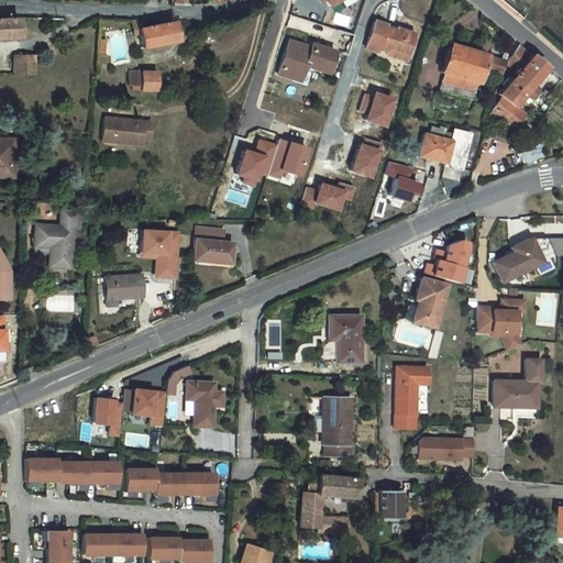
[(23,19),(0,19),(0,39),(23,36),(23,19)]
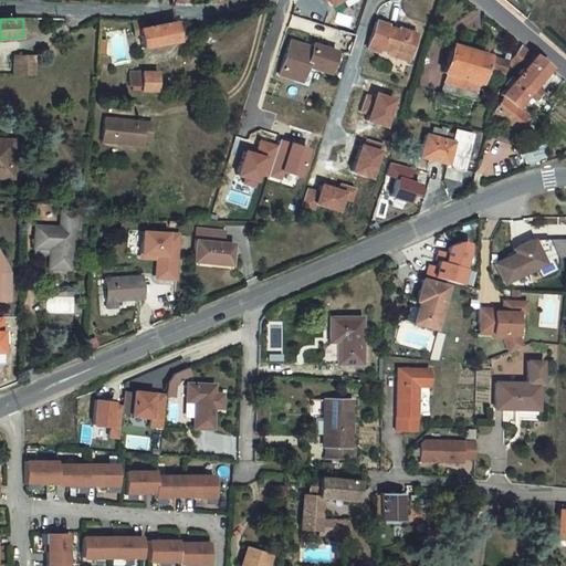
[(140,39),(146,38),(148,50),(182,43),(178,23),(150,30),(149,22),(138,22),(140,39)]
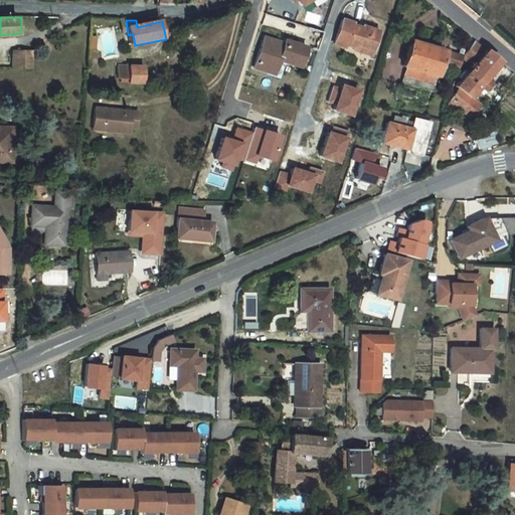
[(362,29),(353,27),(354,24),(344,22),(337,46),(347,48),(348,45),(374,52),(380,32),(363,27),(362,29)]
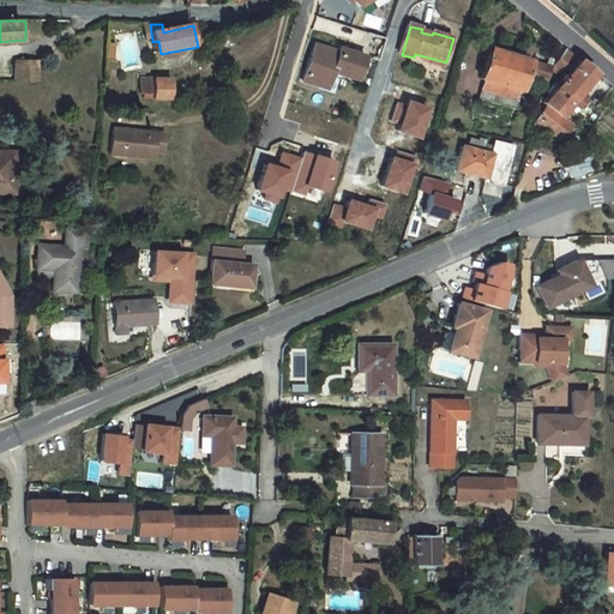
[(317,72),(323,49),(317,47),(306,85),(312,86),(317,72)]
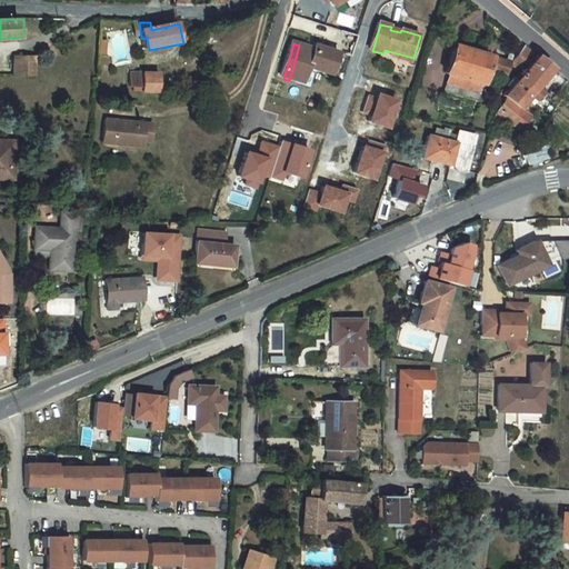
[(318,51),(299,46),(293,67),(289,80),(299,83),(302,75),(309,78),(312,68),(335,75),(341,55),(319,48),(318,51)]
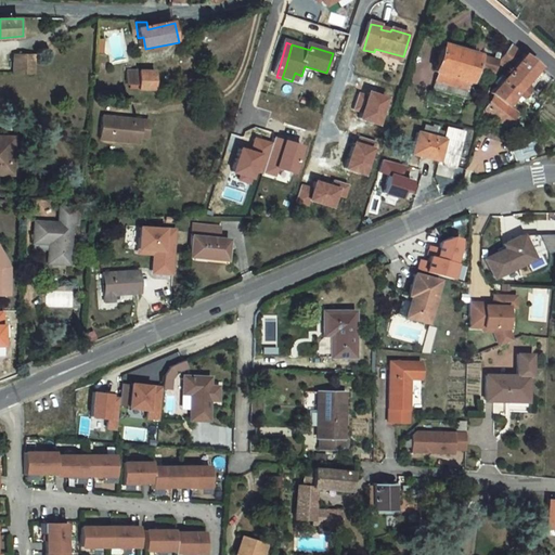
[(515,71),(528,55),(517,47),(505,63),(515,71)]
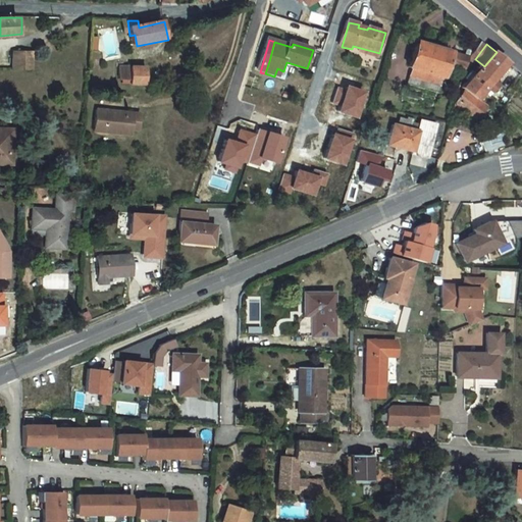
[(466,70),(469,57),(432,49),(428,48),(418,45),(411,71),(414,72),(411,88),(441,95),(449,66),(466,70)]
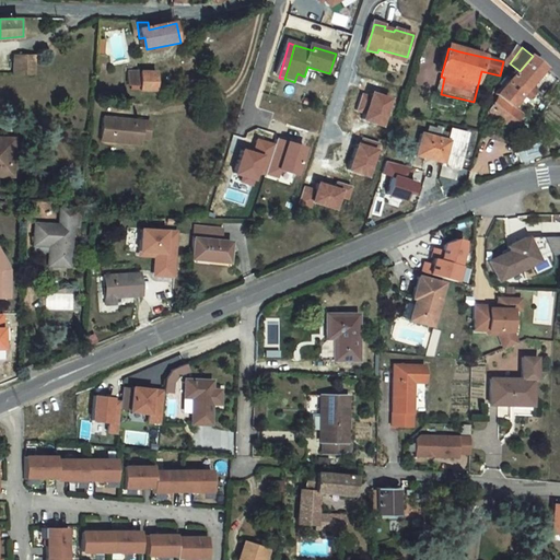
[(105,53),(100,53),(97,71),(107,71),(108,53),(105,53)]
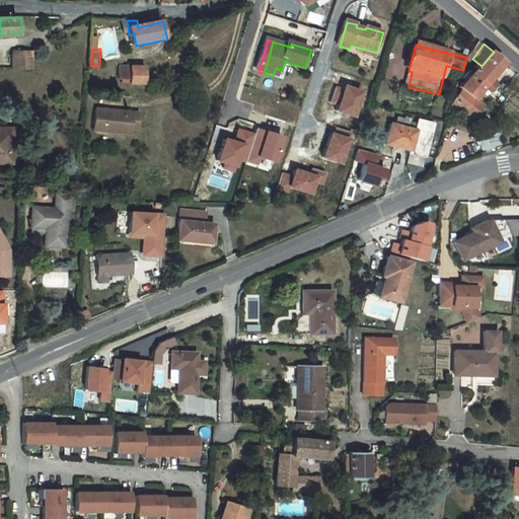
[(22,52),(16,52),(17,68),(35,67),(35,50),(22,52)]
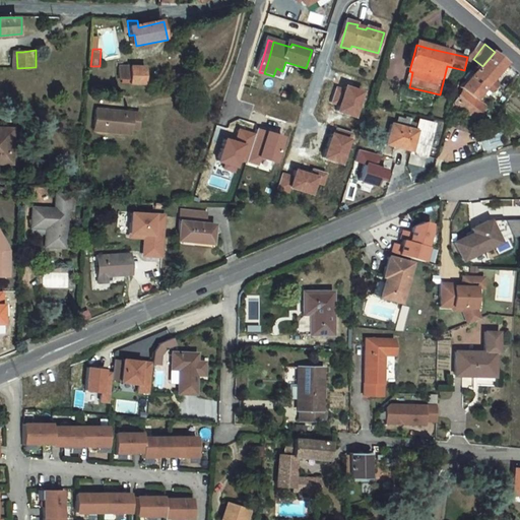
[(500,56),(495,52),(482,66),(481,67),(499,80),(511,65),(500,56)]
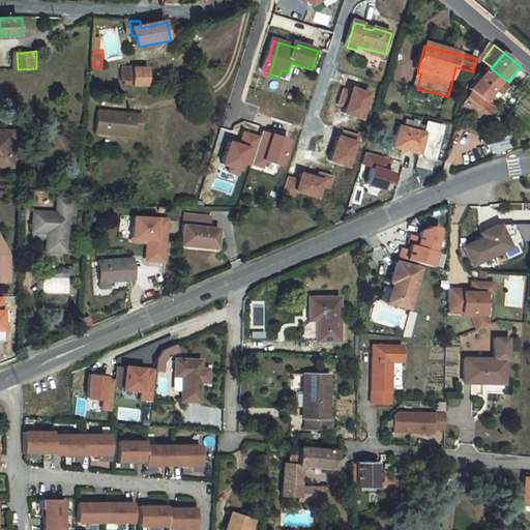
[(473,91),(477,95),(490,104),(492,101),(499,92),(508,82),(491,68),(473,91)]
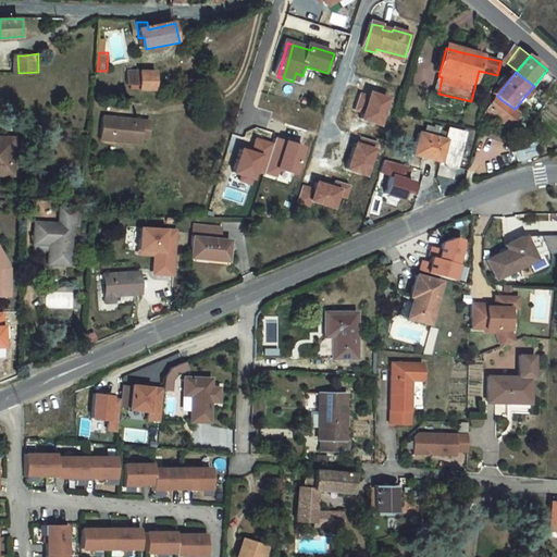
[(158,73),(128,73),(128,86),(139,86),(139,91),(159,91),(158,87),(158,73)]
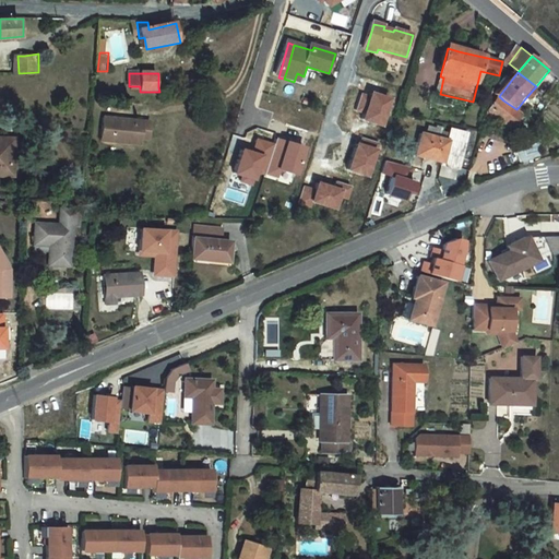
[(301,84),(304,76),(297,73),(294,82),(301,84)]
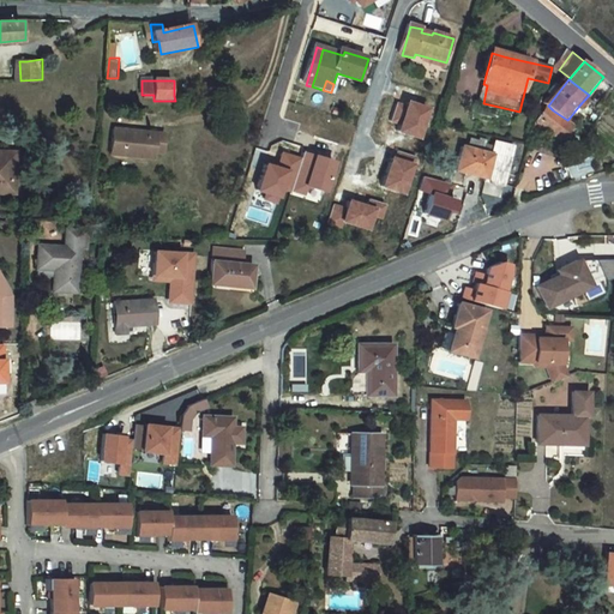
[(393,121),(404,125),(402,132),(422,138),(432,108),(411,102),(409,107),(398,103),(393,121)]
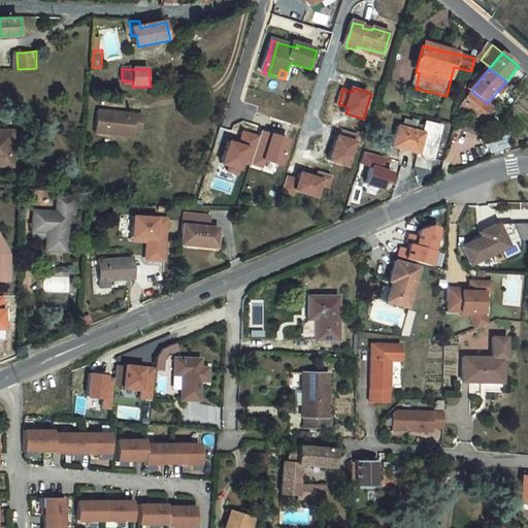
[(488,103),(475,95),(467,104),(467,106),(489,125),(501,109),(500,109),(490,101),(488,103)]
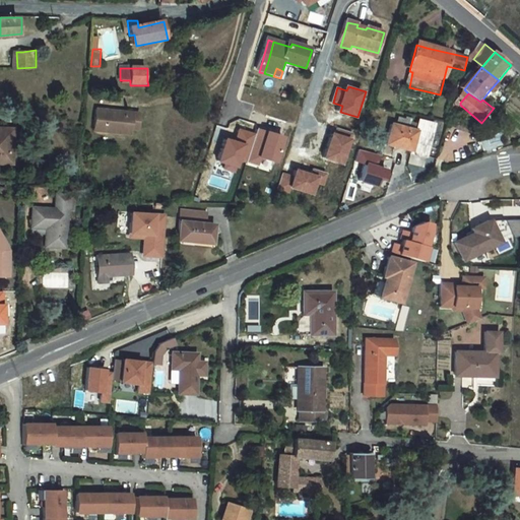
[(142,115),(99,109),(96,127),(107,128),(106,132),(133,135),(134,130),(140,131),(142,115)]
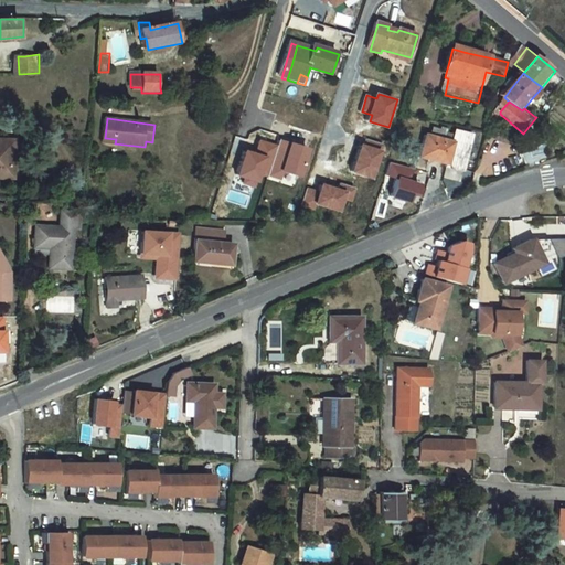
[(455,142),(429,135),(423,158),(449,166),(448,168),(466,173),(476,136),(457,131),(455,142)]
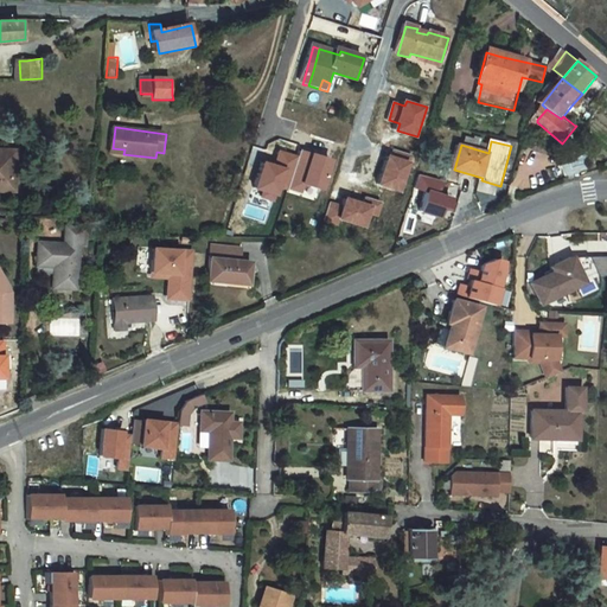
[(256,189),(262,191),(261,196),(272,199),(274,195),(279,196),(281,187),(288,190),(299,155),(280,149),(275,165),(266,161),(256,189)]
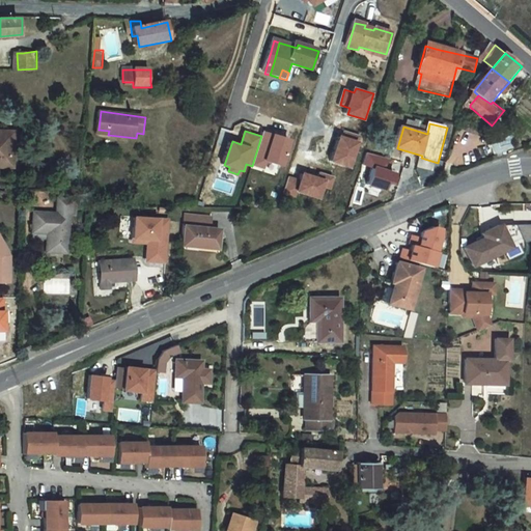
[(344,131),(343,137),(341,136),(333,162),(354,168),(362,142),(359,141),(361,136),(344,131)]
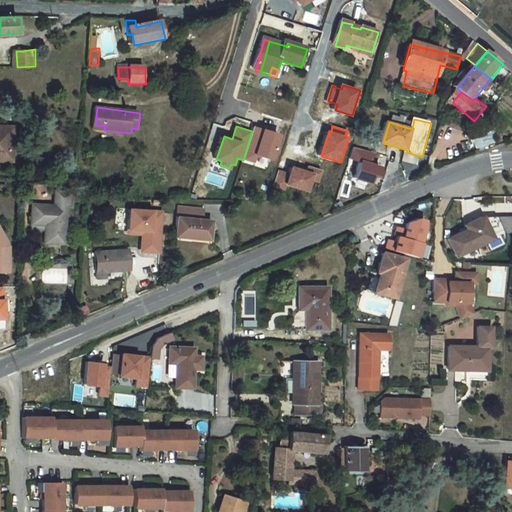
[(275,159),(282,135),(254,127),(244,160),(254,163),(257,154),(275,159)]
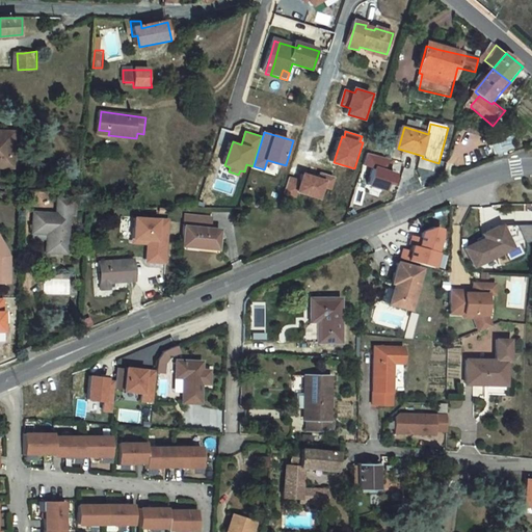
[(15,157),(15,133),(0,133),(0,167),(4,167),(4,158),(15,157)]
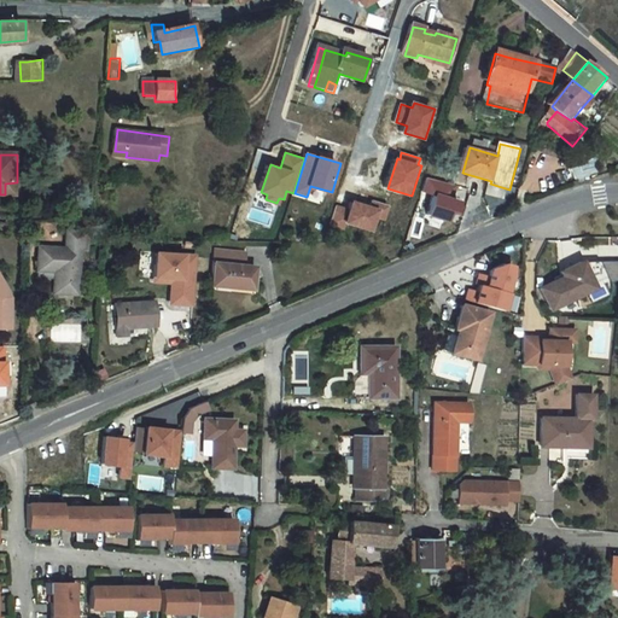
[(436,194),(458,200),(461,187),(432,179),(427,193),(436,196),(436,194)]
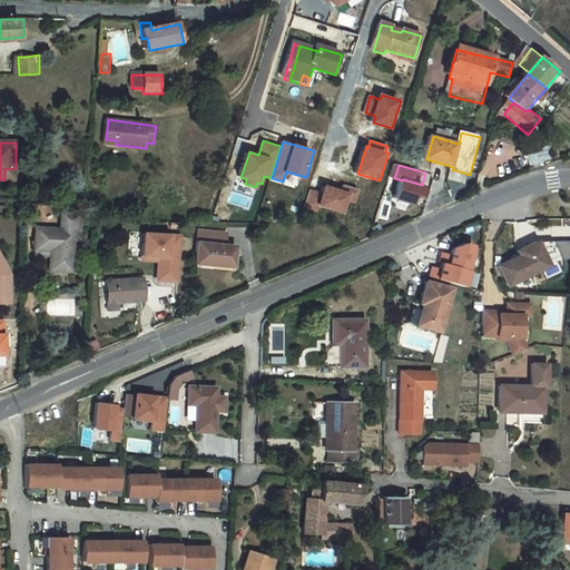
[(16,179),(16,168),(5,169),(5,179),(16,179)]
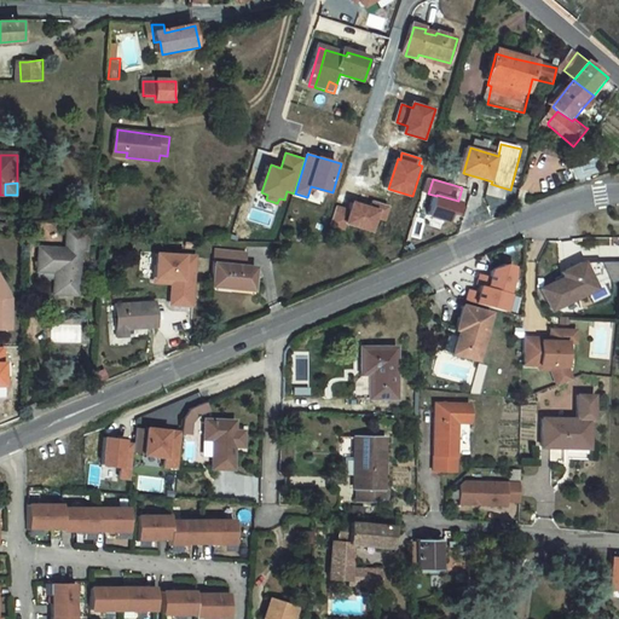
[(458,201),(437,195),(437,196),(431,215),(451,221),(453,214),(460,215),(463,202),(458,201)]
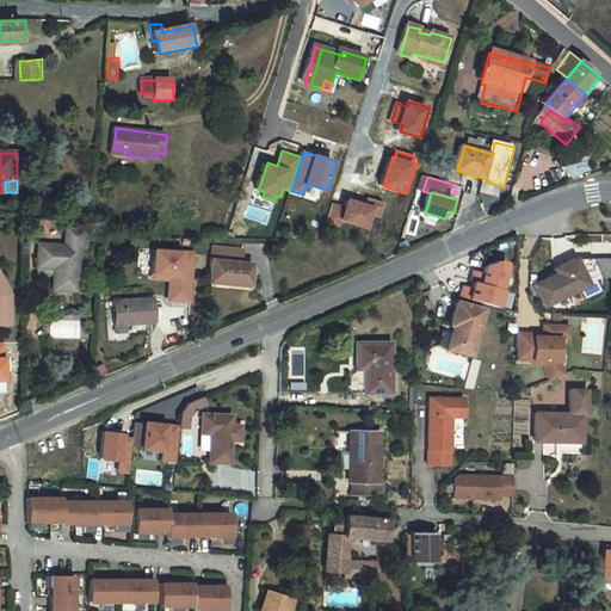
[(351,199),(347,208),(333,204),(327,223),(341,228),(344,222),(370,229),(374,216),(382,218),(386,204),(369,198),(368,205),(351,199)]
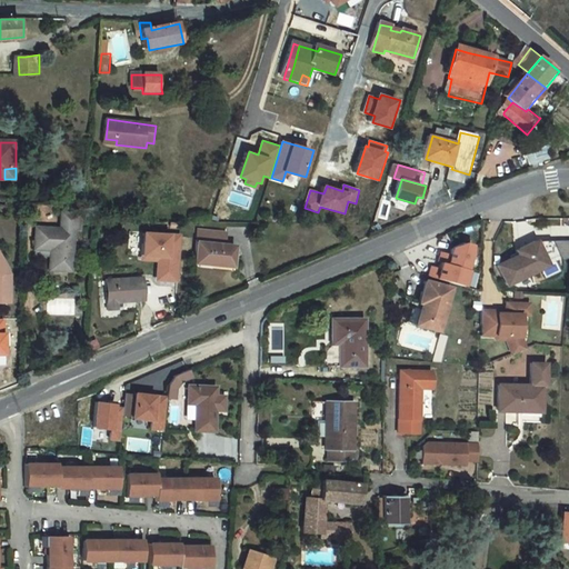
[(71,273),(75,232),(79,233),(80,218),(78,218),(78,217),(62,215),(61,231),(37,229),(36,250),(55,252),(53,259),(50,258),(49,272),(71,273)]
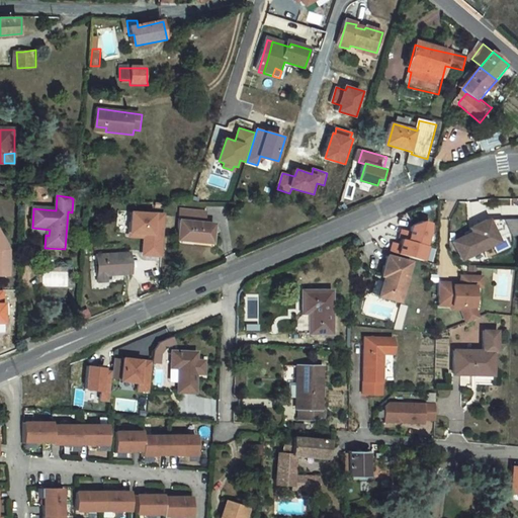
[(171,223),(138,221),(137,241),(155,242),(154,259),(169,260),(171,223)]
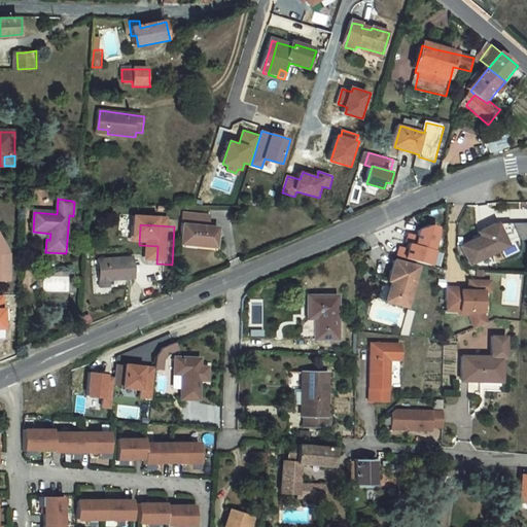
[(221,233),(184,230),(183,246),(201,247),(201,251),(219,252),(221,233)]
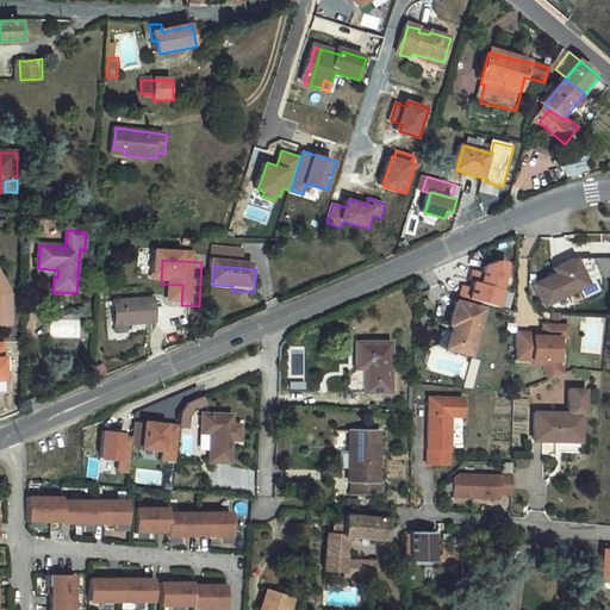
[(0,324),(12,324),(13,293),(0,271),(0,324)]
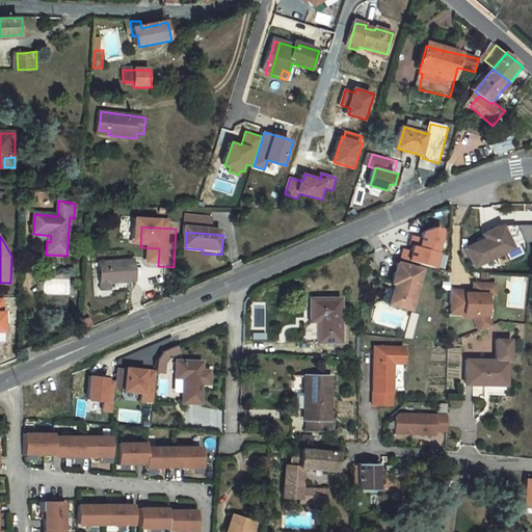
[(466,262),(475,281),(515,261),(504,237),(483,247),(485,253),(466,262)]
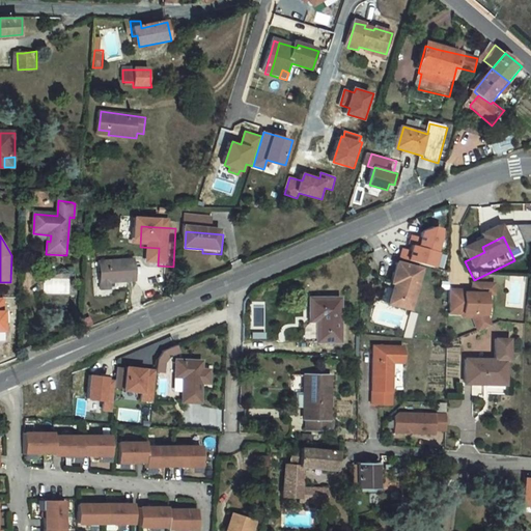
[(415,249),(413,256),(415,257),(439,264),(443,249),(443,242),(436,240),(425,244),(423,251),(415,249)]
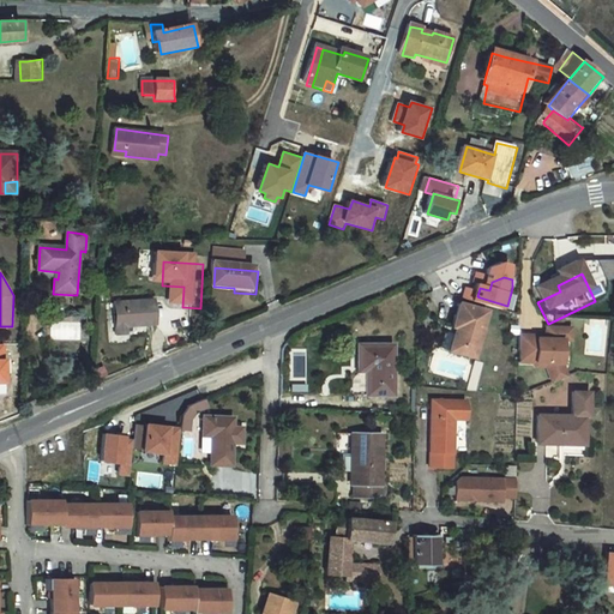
[(184,287),(162,286),(161,289),(179,292),(178,312),(200,313),(200,308),(182,307),(184,287)]
